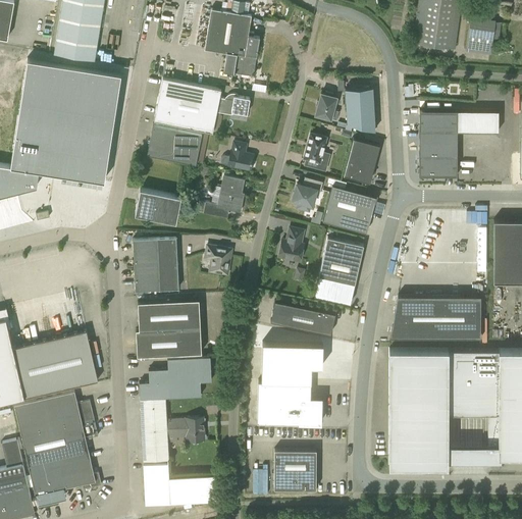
[(0,0),(0,39),(7,41),(14,2),(0,0)]
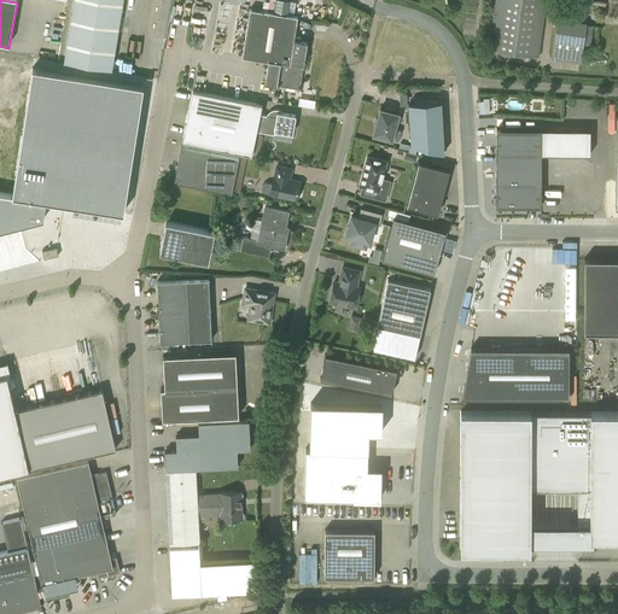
[(110,75),(123,0),(74,0),(62,66),(110,75)]
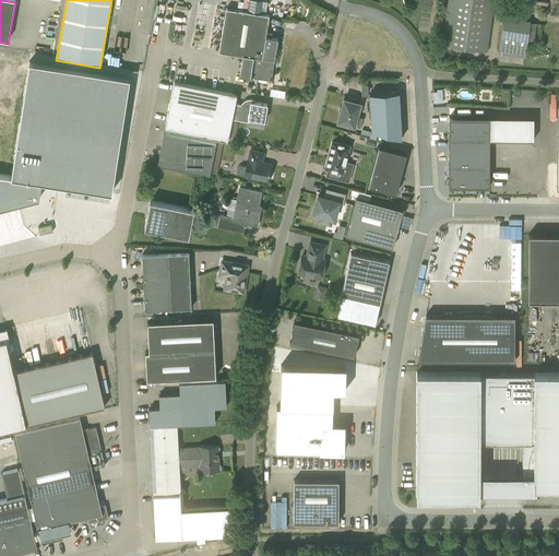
[(487,55),(495,0),(449,0),(442,48),(487,55)]
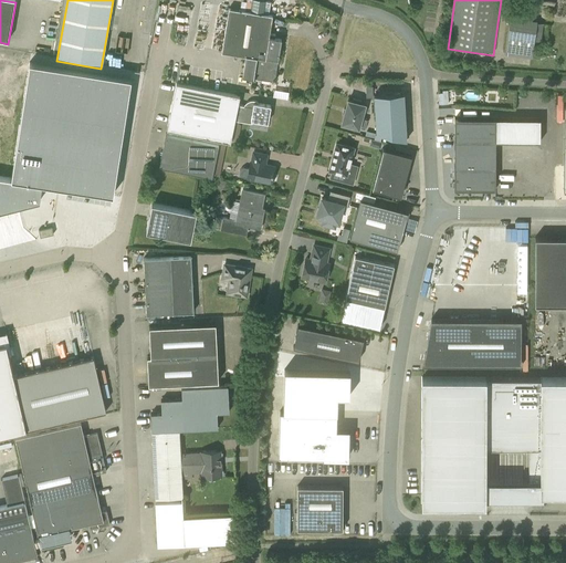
[(555,0),(538,0),(537,7),(554,9),(555,0)]
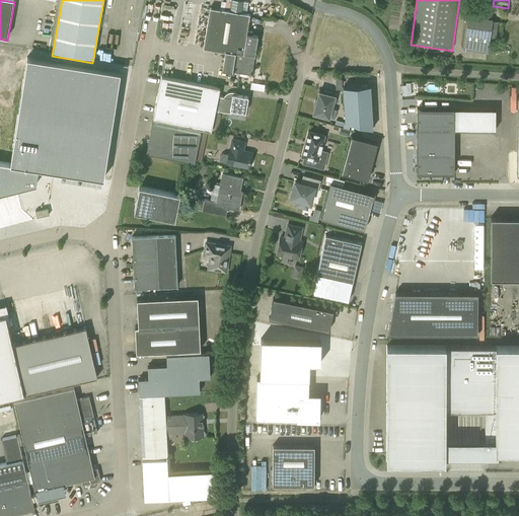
[(243,57),(246,37),(249,16),(210,10),(203,51),(225,54),(243,57)]
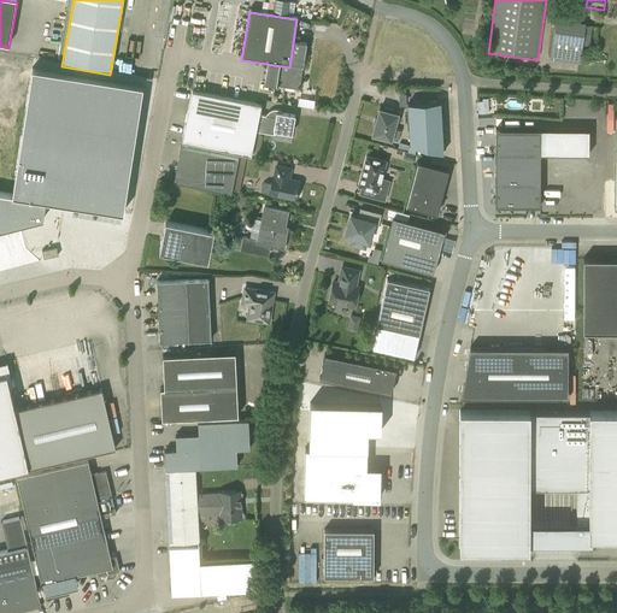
[(551,62),(579,65),(581,46),(589,47),(592,27),(556,22),(551,62)]
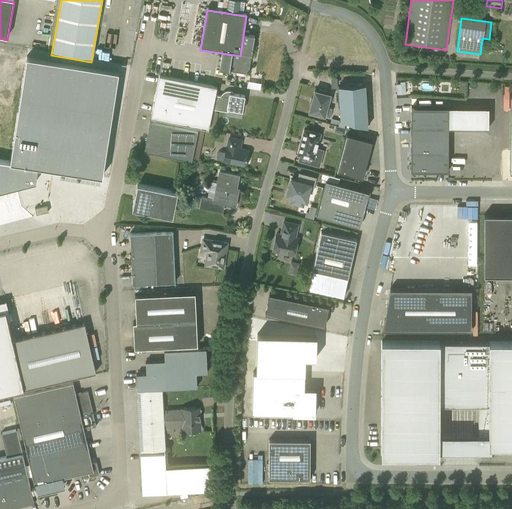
[(240,56),(222,53),(219,72),(248,76),(254,38),(243,36),(240,56)]
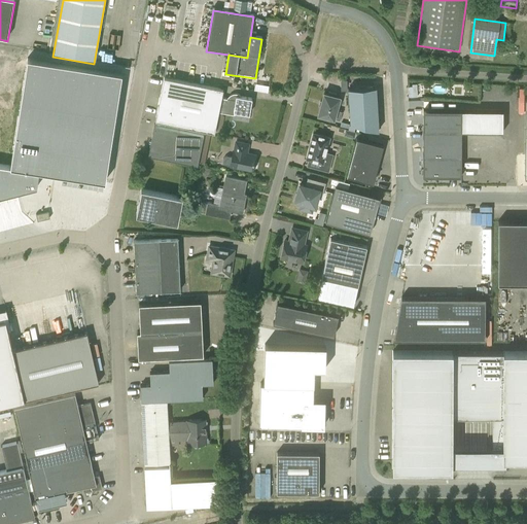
[(27,61),(9,168),(0,166),(0,197),(33,189),(35,172),(102,184),(121,75),(27,61)]
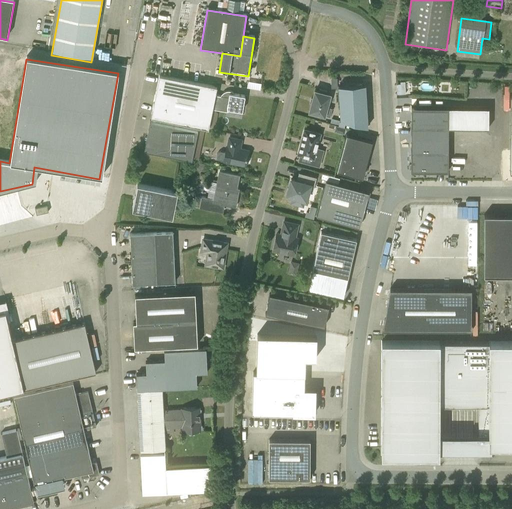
[(208,131),(216,89),(159,78),(151,119),(208,131)]
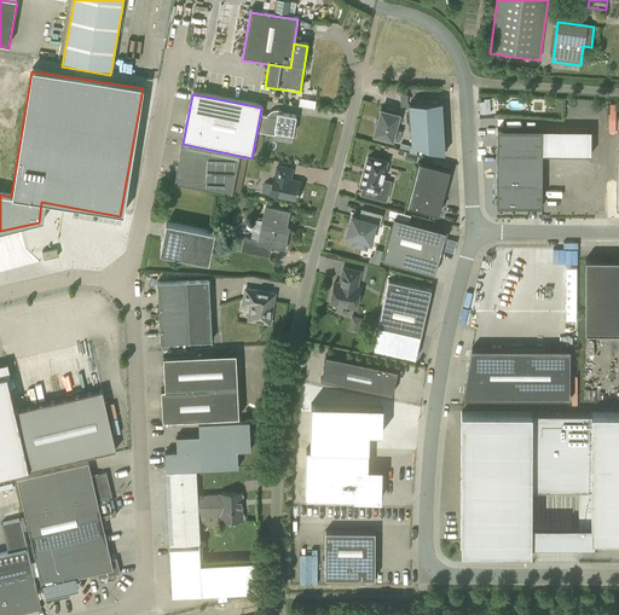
[(444,157),(441,105),(409,106),(411,148),(444,157)]
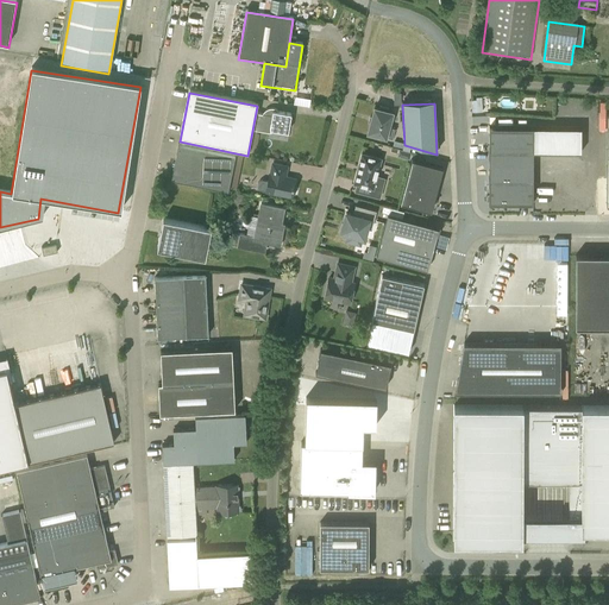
[(388,114),(388,111),(380,109),(380,112),(374,111),(368,136),(385,140),(393,142),(395,132),(389,130),(393,115),(388,114)]
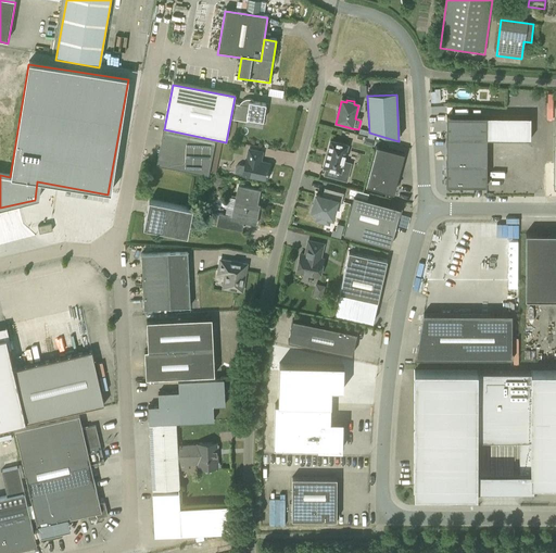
[(263,124),(266,107),(255,104),(254,103),(253,103),(251,102),(250,102),(248,101),(247,102),(245,102),(243,102),(242,103),(241,104),(240,105),(239,107),(234,107),(231,122),(248,124),(248,121),(263,124)]
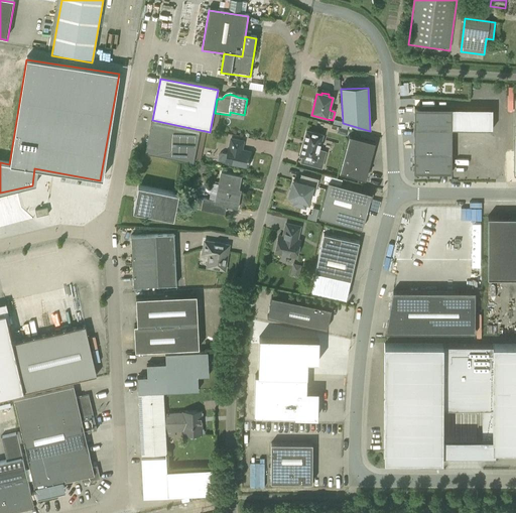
[(414,111),(414,131),(452,131),(452,111),(414,111)]
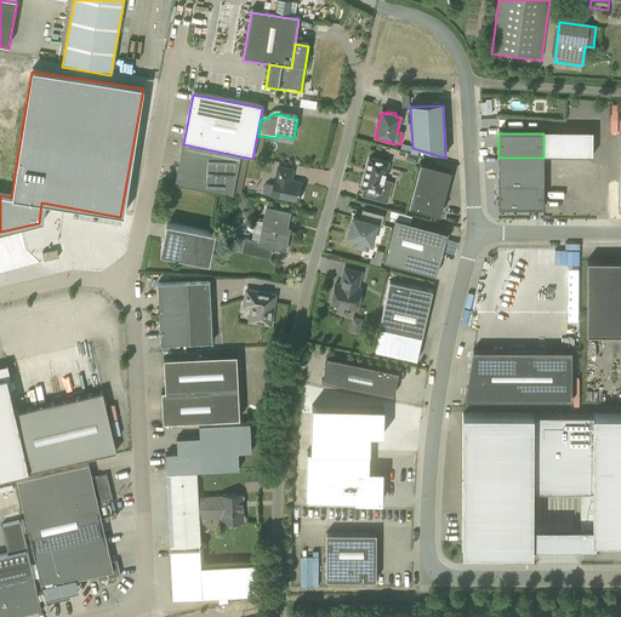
[(232,198),(239,161),(182,150),(175,186),(216,194),(232,198)]
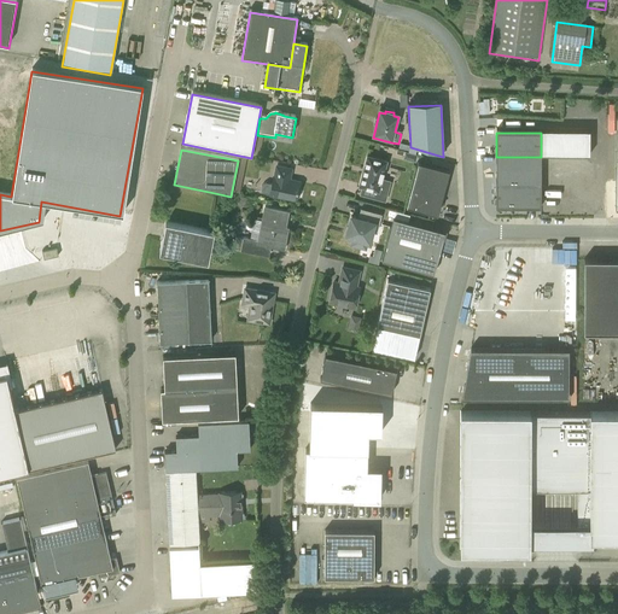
[(541,186),(541,157),(496,157),(496,185),(541,186)]
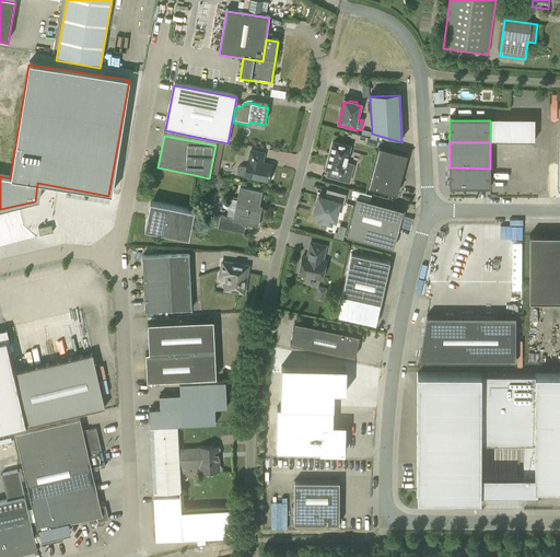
[(349,184),(353,167),(346,165),(350,149),(333,144),(325,172),(342,176),(340,182),(349,184)]
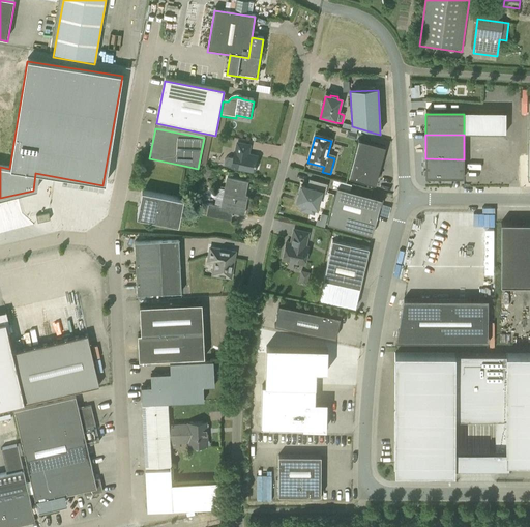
[(375,186),(385,149),(359,142),(349,179),(355,181),(375,186)]
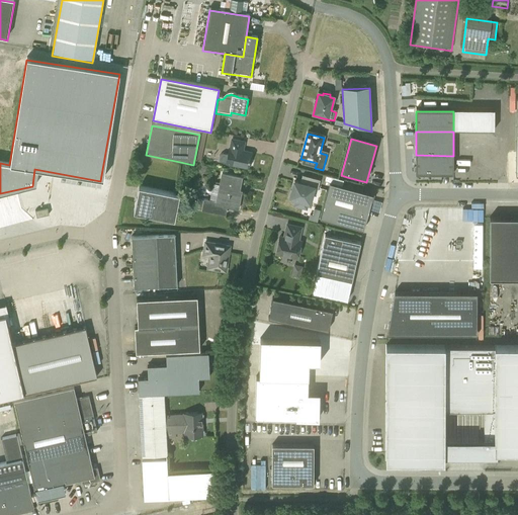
[(242,153),(244,145),(232,142),(230,151),(229,151),(228,157),(223,156),(220,158),(219,164),(227,165),(226,166),(248,170),(248,169),(251,168),(251,164),(249,163),(251,155),(242,153)]
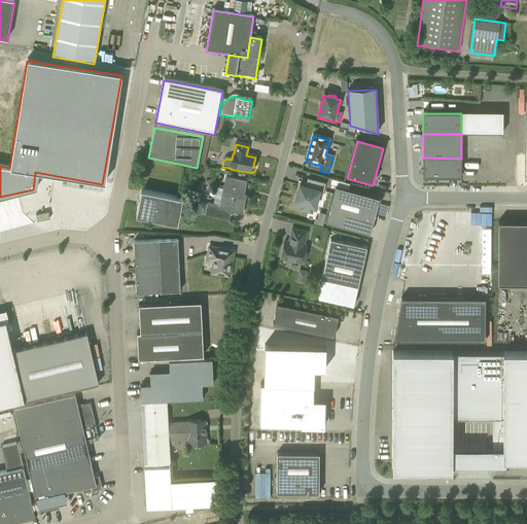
[(461,179),(461,159),(423,158),(423,179),(461,179)]
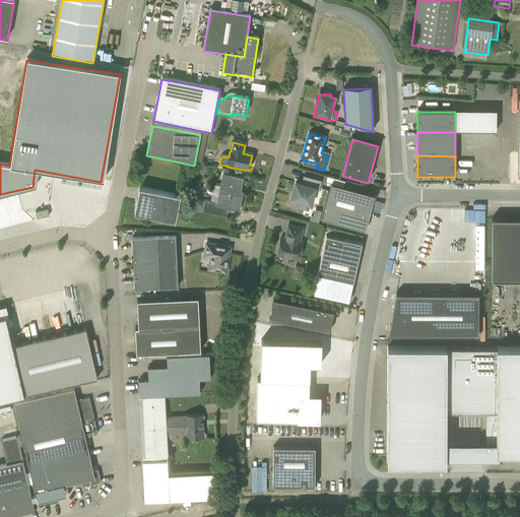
[(213,187),(210,203),(204,202),(204,203),(199,202),(197,211),(202,213),(202,214),(215,216),(217,207),(239,212),(242,195),(240,194),(242,181),(222,177),(220,188),(213,187)]
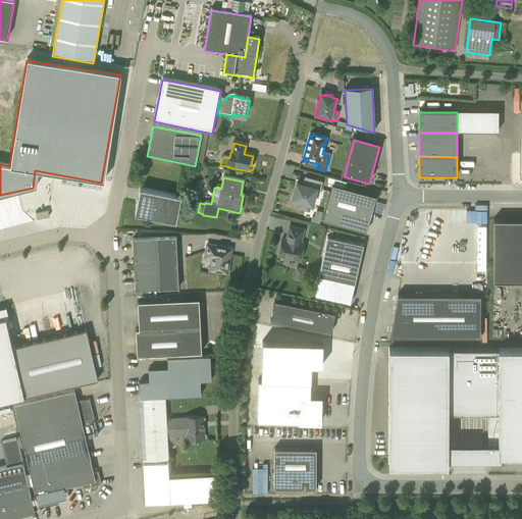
[(320,193),(322,185),(305,179),(303,188),(297,186),(292,202),(299,204),(297,210),(308,213),(310,207),(312,207),(316,192),(320,193)]
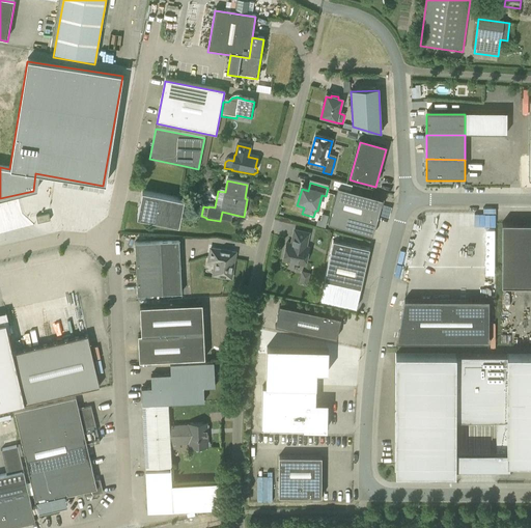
[(372,238),(382,201),(338,190),(328,226),(372,238)]
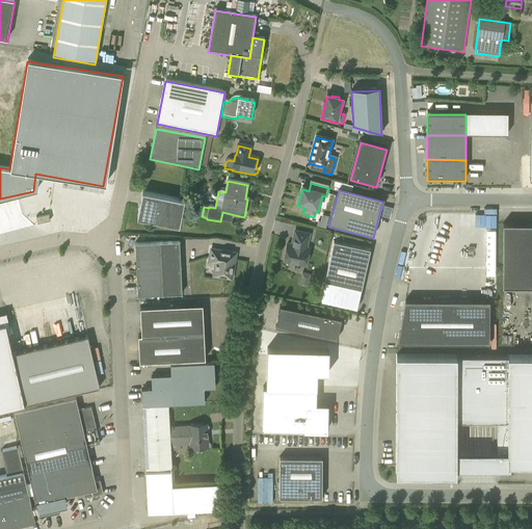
[(179,229),(184,203),(179,201),(142,193),(137,219),(179,229)]
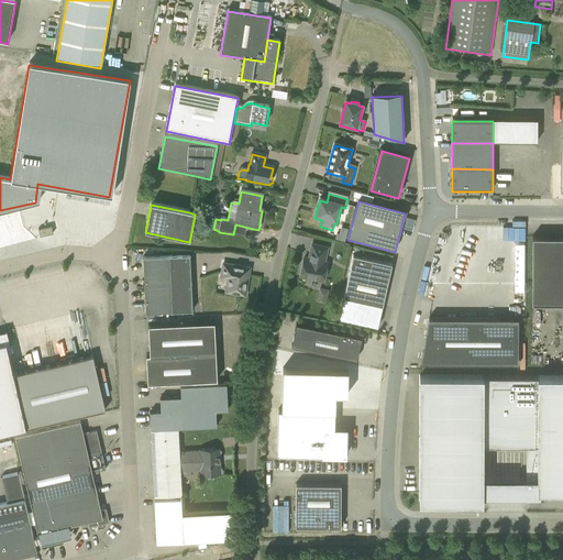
[(40,239),(53,235),(52,229),(39,231),(40,239)]
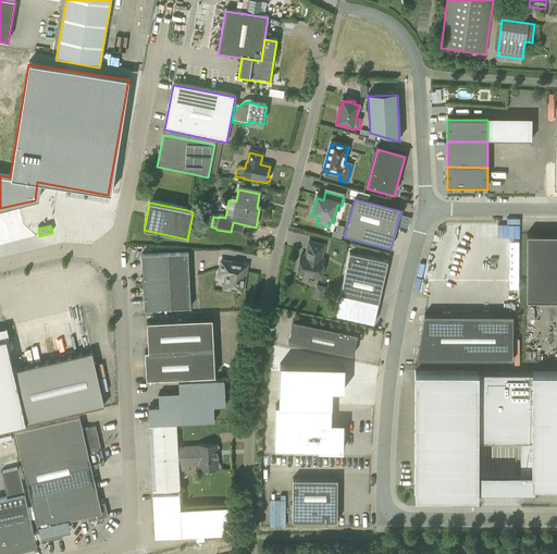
[(336,234),(333,233),(332,238),(341,242),(344,229),(337,228),(336,234)]
